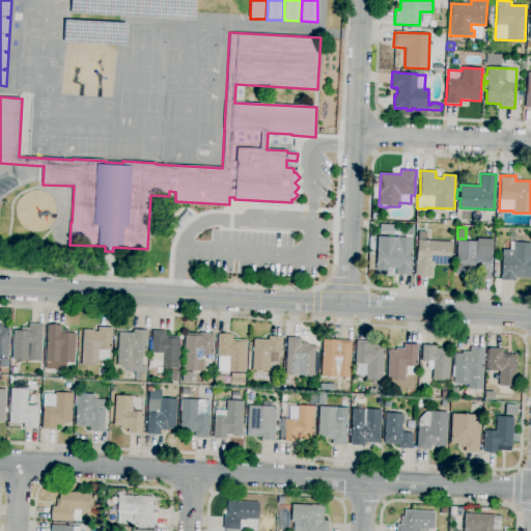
[(430,277),(414,276),(415,262),(416,262),(418,231),(426,232),(425,241),(452,242),(451,267),(431,264),(430,277)]
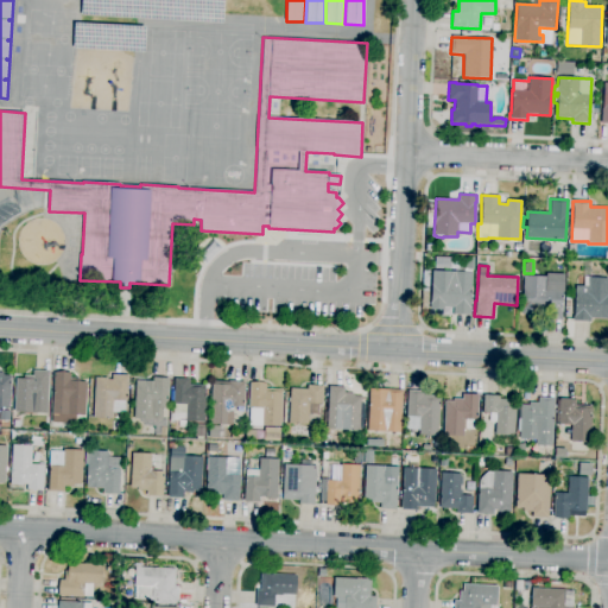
[(470,315),(453,315),(454,308),(443,306),(443,310),(430,310),(431,271),(473,273),(470,315)]
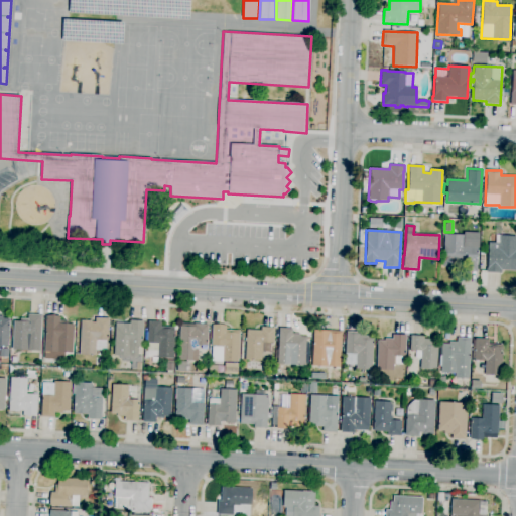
[(477,272),(462,271),(462,266),(455,265),(455,268),(441,267),(442,261),(443,261),(444,246),(443,246),(444,233),(464,235),(464,232),(480,233),(479,248),(478,248),(477,272)]
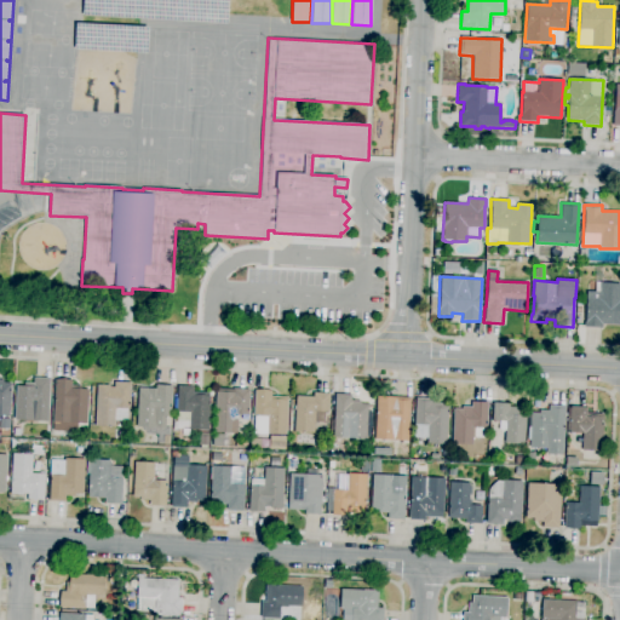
[(601,328),(585,327),(587,291),(600,292),(600,282),(619,283),(619,305),(619,326),(602,325),(601,328)]
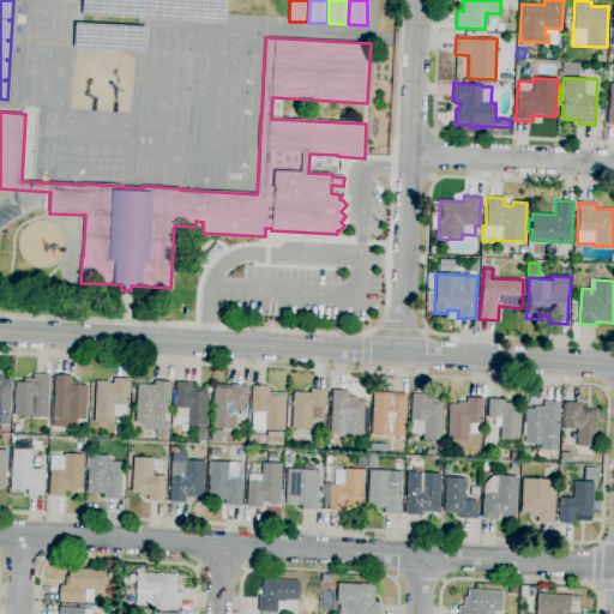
[(47,419),(14,416),(16,381),(23,381),(23,379),(32,379),(34,374),(49,375),(47,419)]
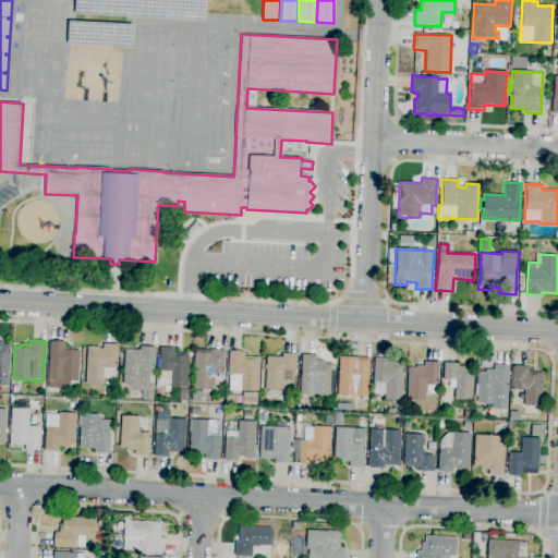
[(0,374),(0,341),(3,342),(3,344),(10,344),(9,375),(0,374)]
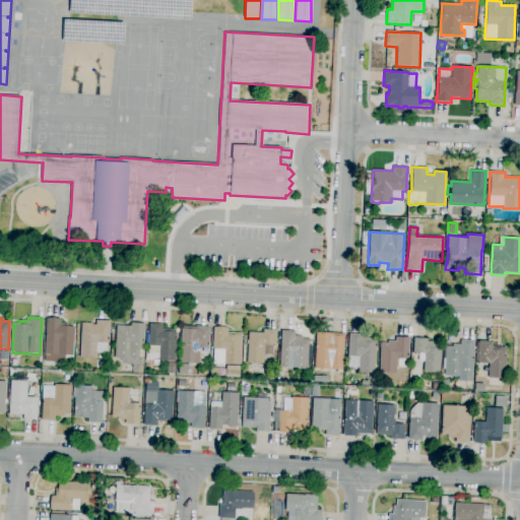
[(65,363),(44,362),(47,318),(60,319),(60,323),(68,324),(67,327),(74,327),(72,355),(65,354),(65,363)]
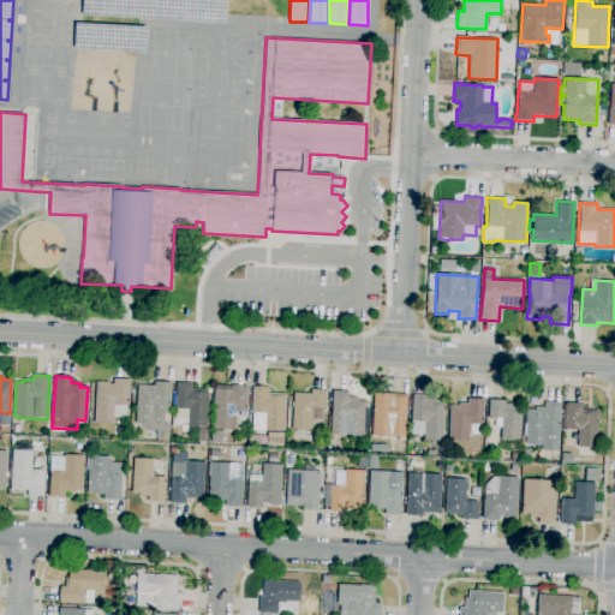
[(113,424),(94,423),(96,382),(108,382),(108,383),(113,384),(113,378),(130,380),(129,406),(126,406),(126,418),(113,418),(113,424)]
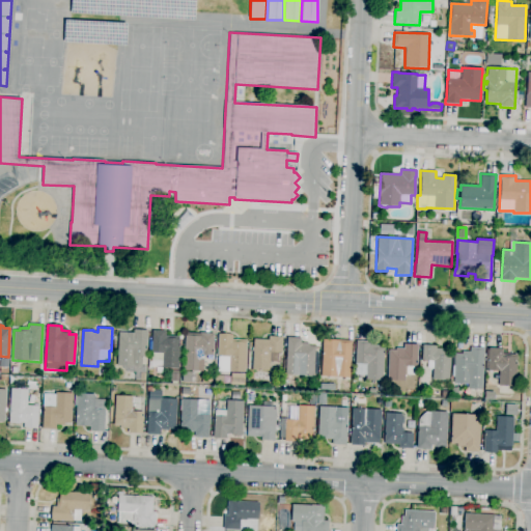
[(145,381),(135,380),(136,371),(121,370),(121,366),(116,366),(118,332),(133,333),(133,329),(147,330),(146,357),(142,357),(142,366),(146,366),(146,373),(145,373),(145,381)]
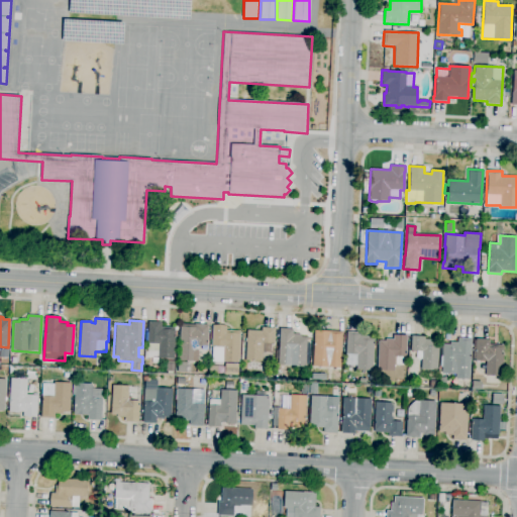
[(174,358),(158,358),(158,356),(152,356),(152,358),(148,357),(148,358),(144,358),(144,351),(146,351),(147,322),(162,323),(161,327),(174,328),(174,330),(175,330),(175,334),(174,334),(174,336),(175,336),(174,358)]
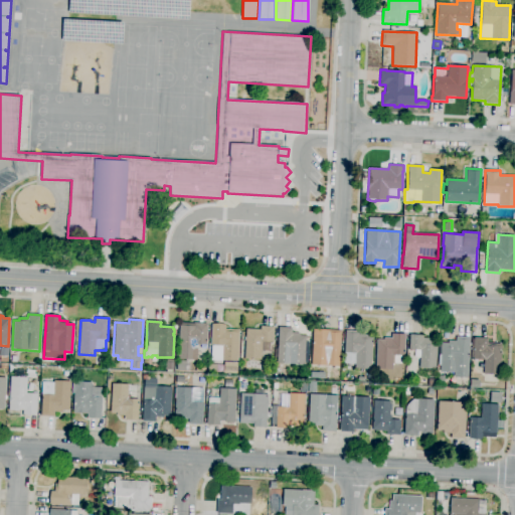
[(196,360),(177,359),(179,326),(193,326),(193,323),(207,324),(206,345),(197,345),(196,360)]
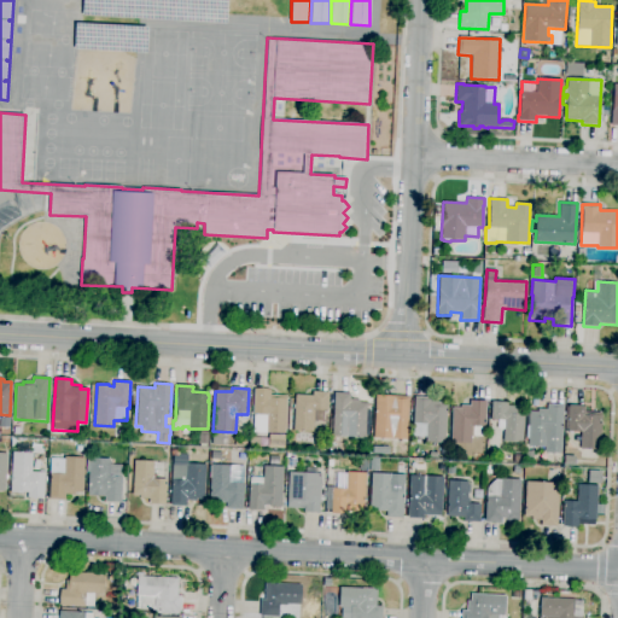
[(285,433),(252,432),(254,415),(252,415),(254,389),(270,390),(270,395),(287,396),(285,433)]
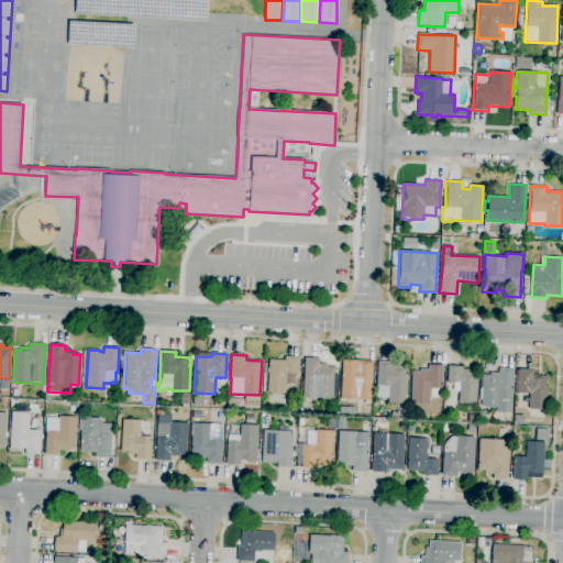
[(285,393),(267,393),(268,360),(285,361),(285,356),(299,357),(299,374),(294,374),(294,384),(286,384),(285,393)]
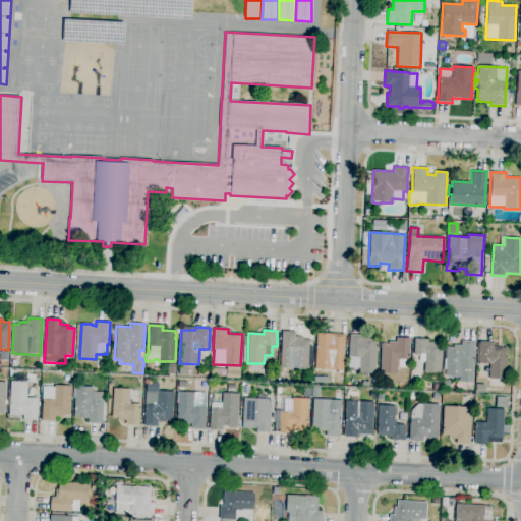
[(307,368),(280,367),(282,332),(295,332),(295,337),(303,337),(303,340),(309,340),(307,368)]
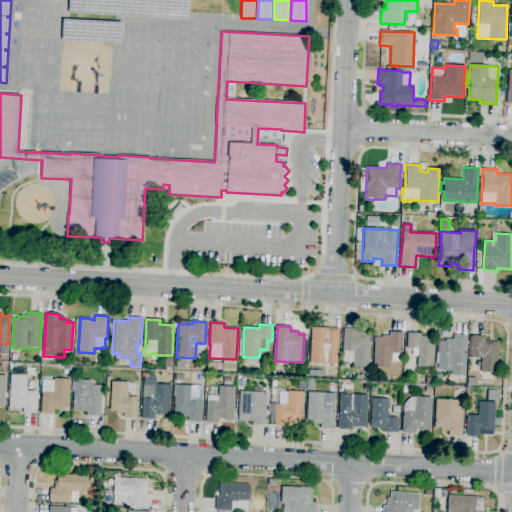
[(337,364),(309,363),(311,327),(339,328),(337,364)]
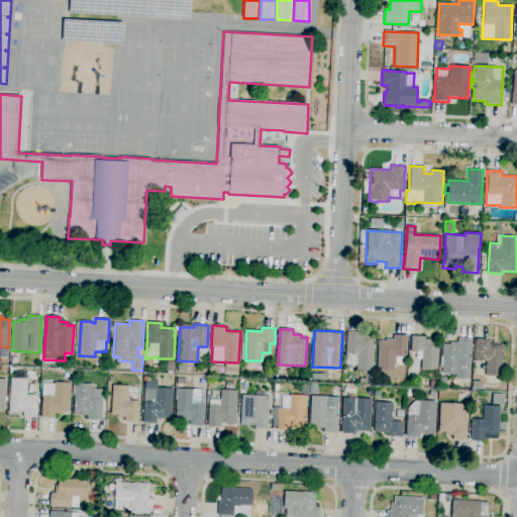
[(373,371),(355,370),(356,367),(344,366),(346,332),(359,332),(359,336),(369,336),(369,335),(374,335),(373,371)]
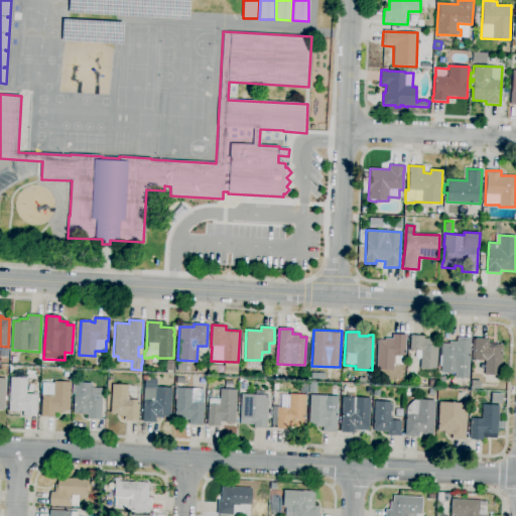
[(393,370),(376,369),(378,341),(384,341),(384,339),(392,339),(392,335),(406,335),(404,365),(393,364),(393,370)]
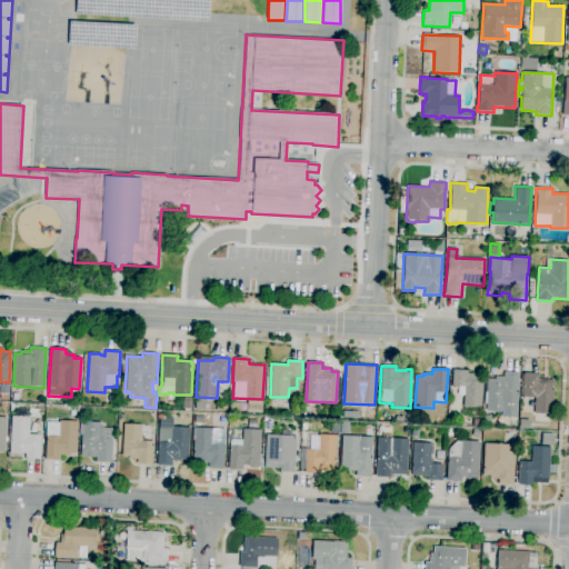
[(481,408),(462,407),(463,396),(457,396),(458,386),(456,386),(456,387),(451,387),(452,370),(468,370),(467,373),(476,375),(476,377),(483,377),(481,408)]
